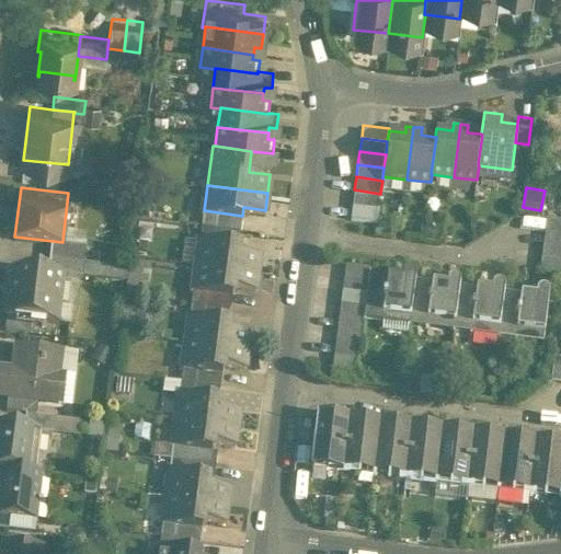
[(354,189),(354,191),(353,203),(379,206),(380,194),(354,189)]
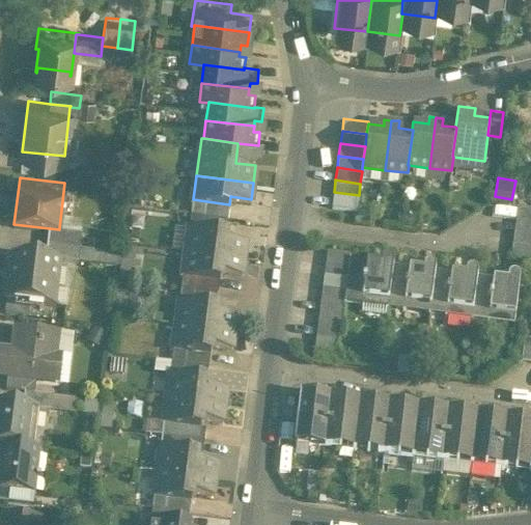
[(359,195),(334,192),(332,204),(357,208),(359,195)]
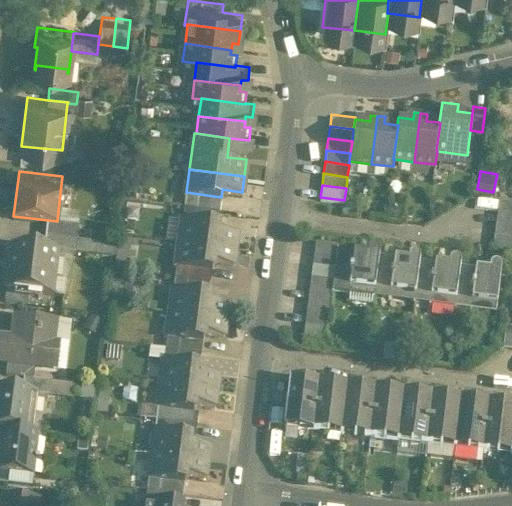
[(186,192),(184,204),(196,205),(220,209),(221,197),(186,192)]
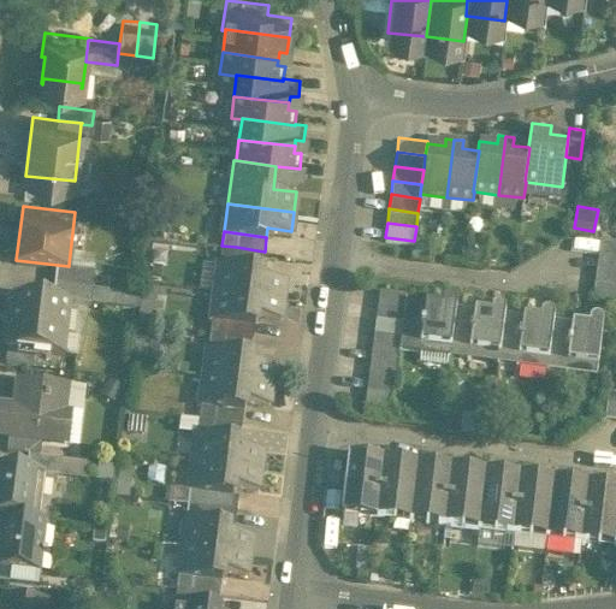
[(615,238),(600,236),(598,250),(615,253),(615,238)]
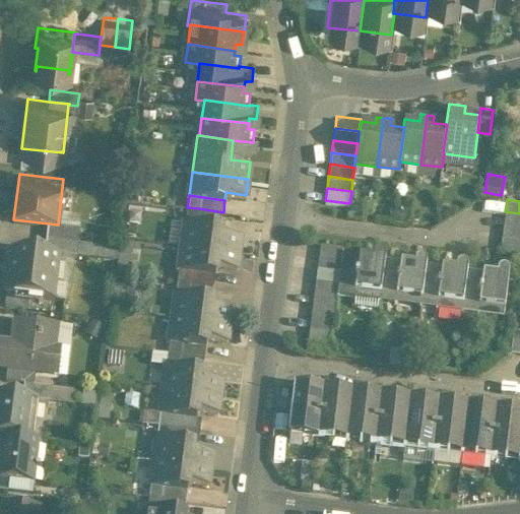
[(199,208),(187,207),(186,219),(198,220),(199,208)]
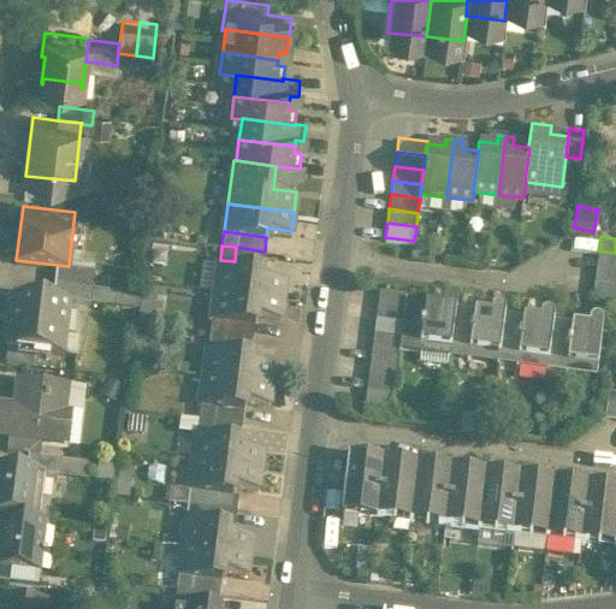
[(265,252),(236,247),(235,261),(262,265),(265,252)]
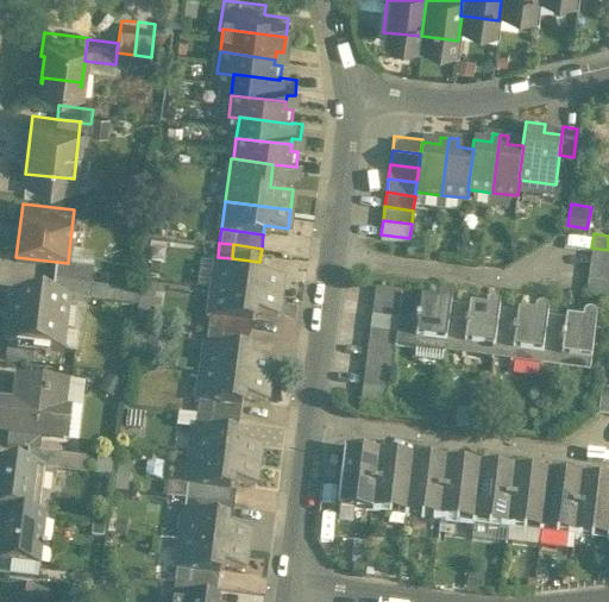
[(608,250),(591,248),(590,262),(608,264),(608,250)]
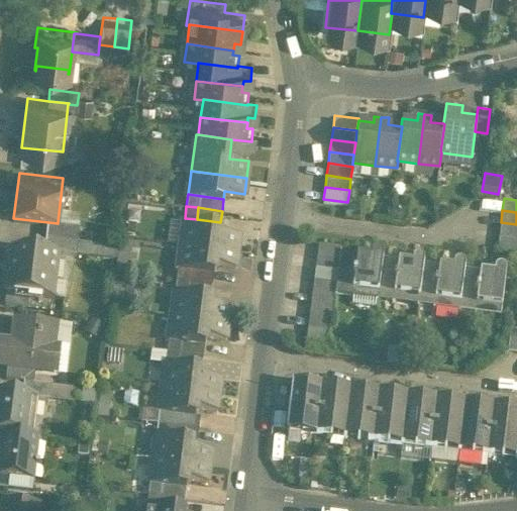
[(197,219),(185,218),(182,241),(237,249),(239,232),(219,229),(220,222),(197,219)]
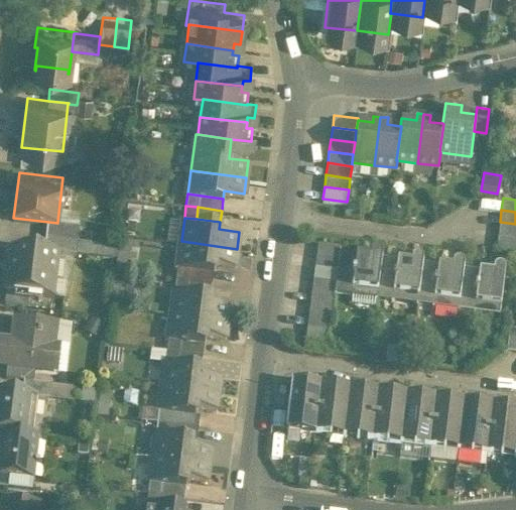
[(57,223),(48,222),(46,235),(77,238),(79,224),(57,222),(57,223)]
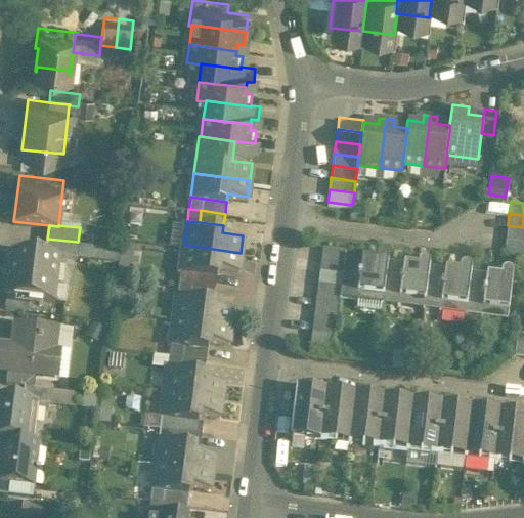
[(523,227),(508,225),(506,238),(523,240),(523,227)]
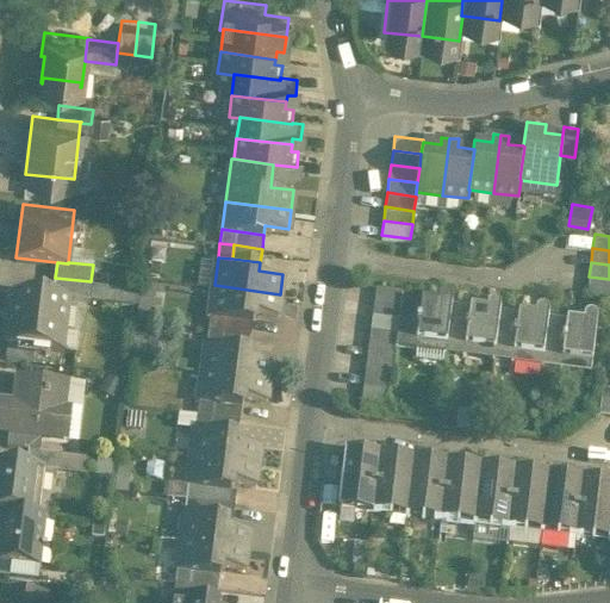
[(609,279),(589,277),(587,291),(609,293),(609,279)]
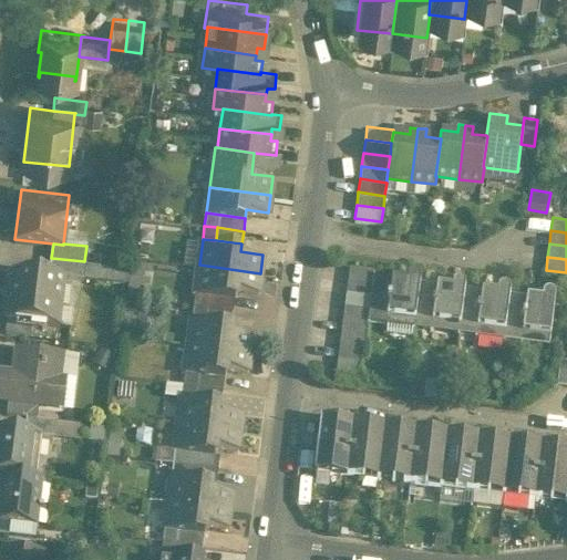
[(84,261),(51,258),(50,271),(62,273),(62,275),(83,277),(84,261)]
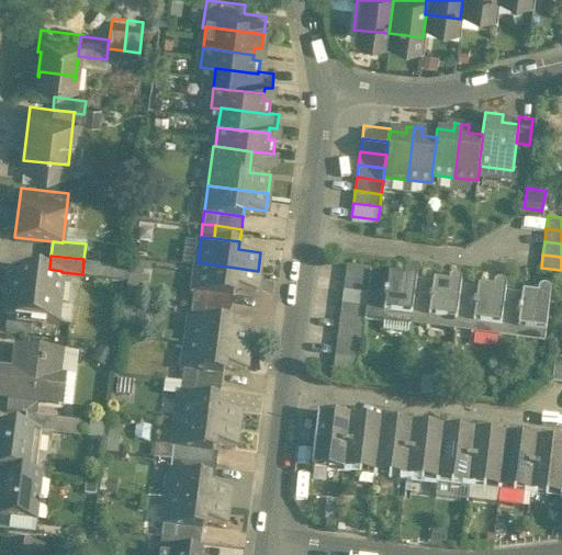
[(371,264),(347,261),(345,273),(370,276),(371,264)]
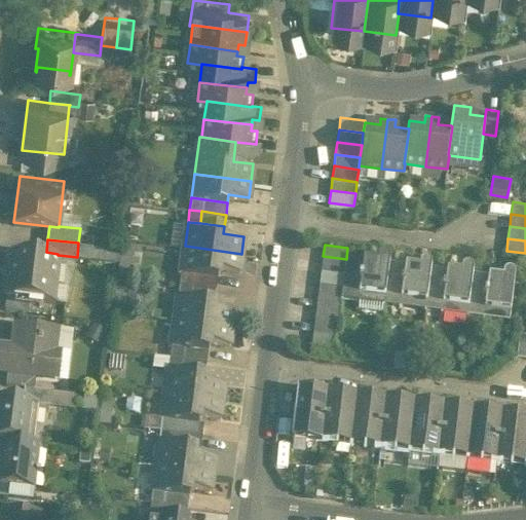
[(241,254),(185,246),(182,270),(218,274),(219,267),(239,270),(241,254)]
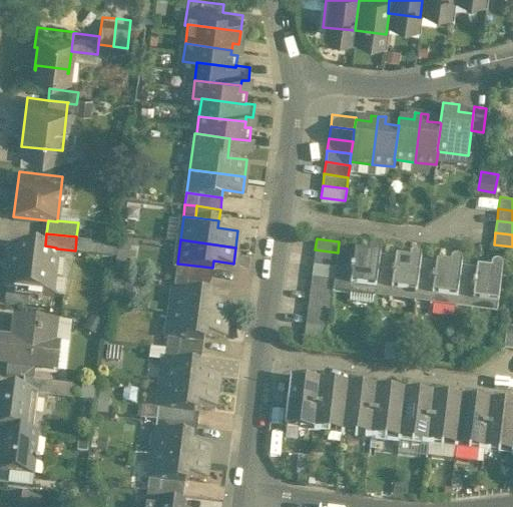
[(45,245),(11,241),(11,242),(14,243),(12,267),(8,267),(5,288),(6,288),(30,291),(54,294),(54,293),(51,292),(56,248),(56,247),(45,245)]
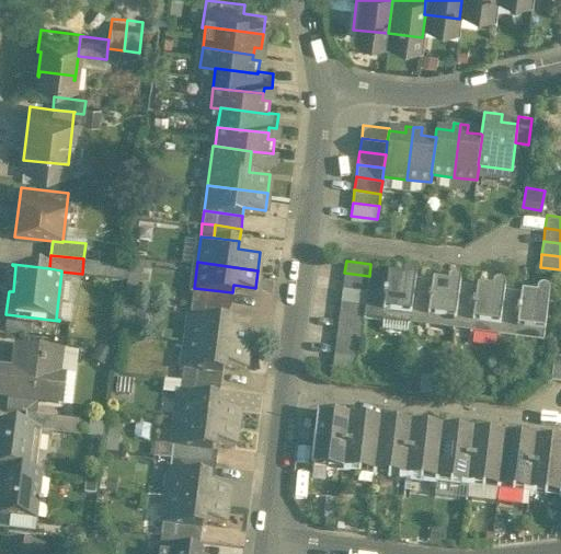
[(414,277),(370,270),(364,316),(384,319),(382,326),(407,330),(408,322),(409,322),(414,277)]
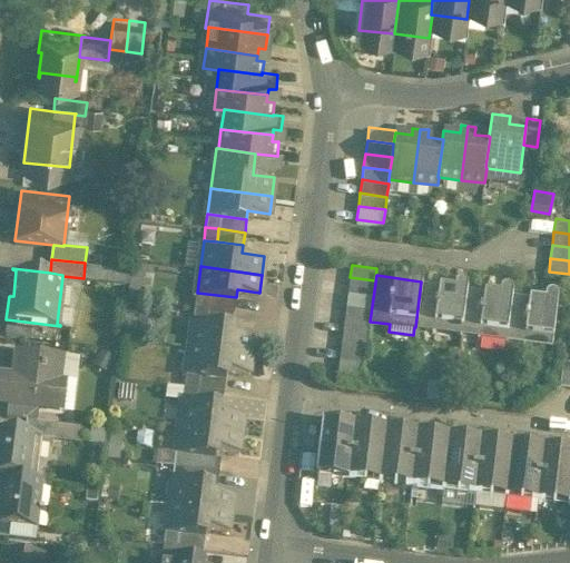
[(375,280),(350,277),(349,290),(373,294),(375,280)]
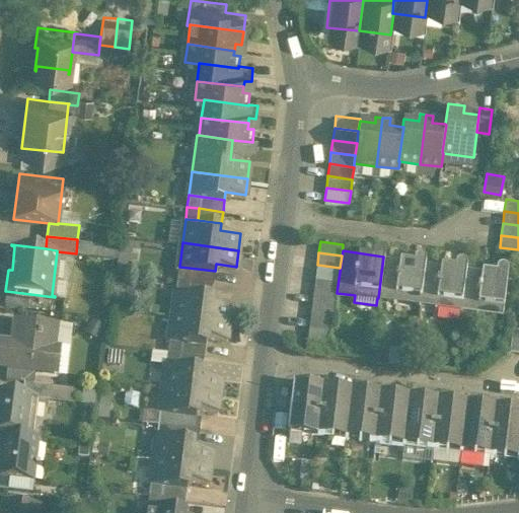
[(425,262),(383,257),(378,298),(396,300),(397,291),(420,294),(419,303),(420,303),(425,262)]
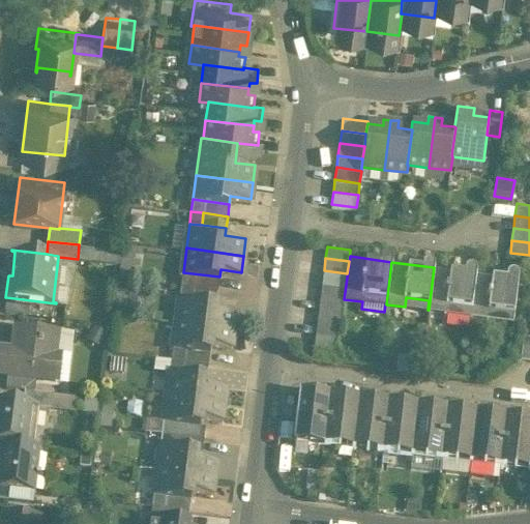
[(476,272),(434,267),(429,310),(446,312),(448,302),(471,306),(470,315),(476,272)]
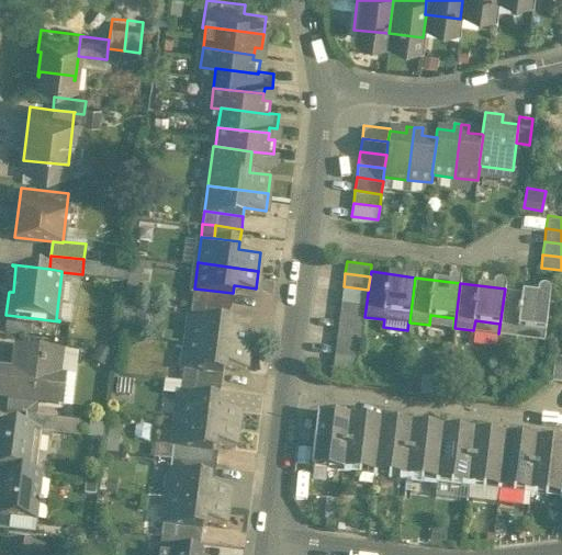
[(368,290),(344,286),(341,299),(367,303),(368,290)]
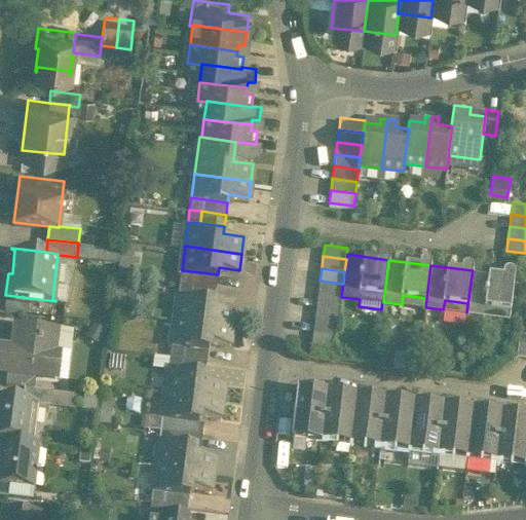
[(218,274),(182,270),(180,283),(217,287),(218,274)]
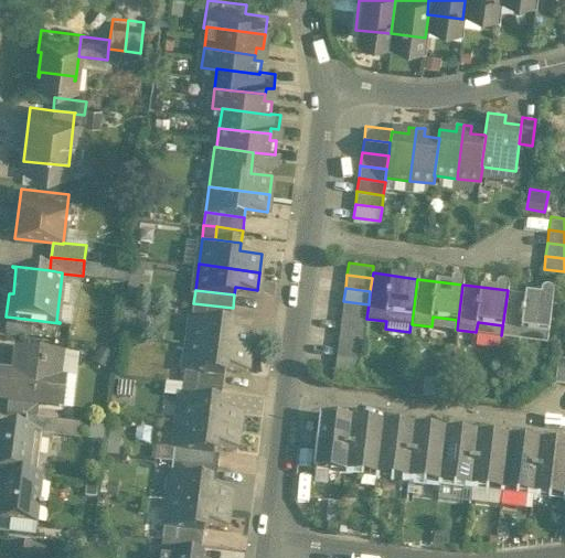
[(553,297),(508,290),(501,335),(521,339),(522,329),(547,332),(546,342),(547,342),(553,297)]
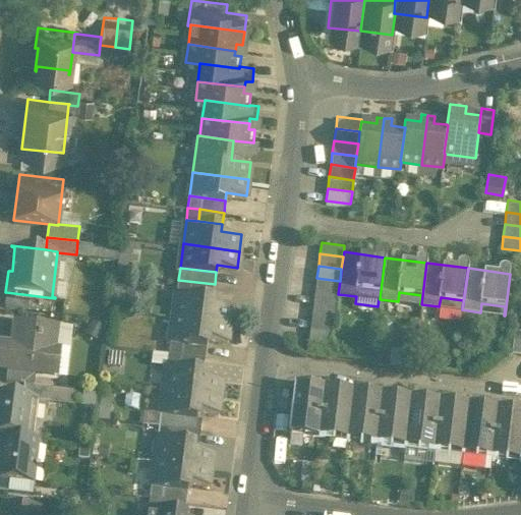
[(340,281),(316,278),(315,290),(338,293),(340,281)]
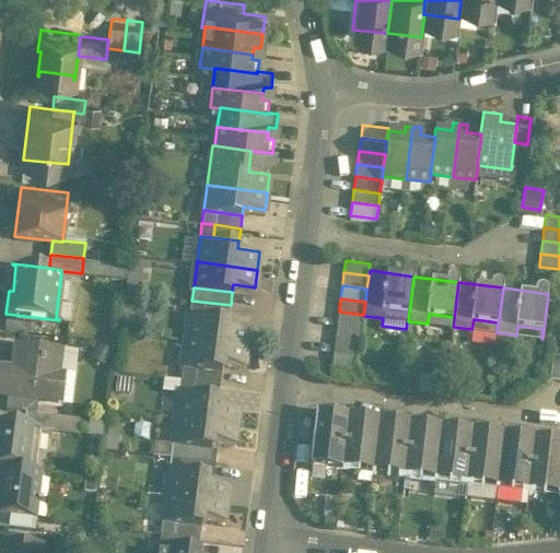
[(191,302),(177,299),(175,312),(189,314),(189,313),(191,302)]
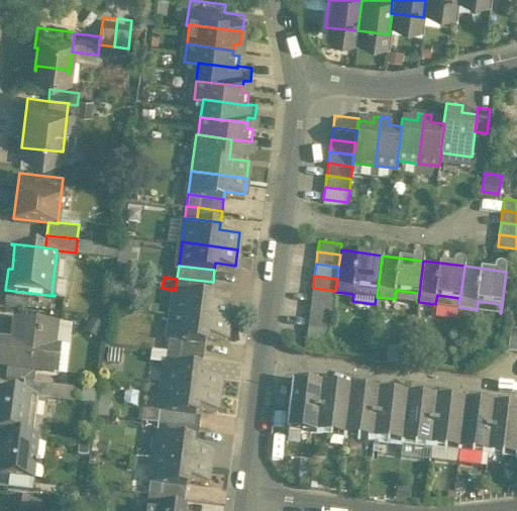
[(213,282),(177,278),(177,279),(175,289),(211,294),(213,282)]
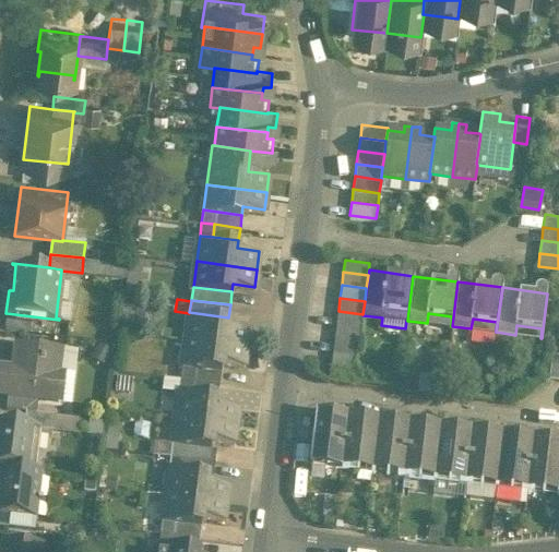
[(363,314),(339,311),(336,324),(360,327),(363,314)]
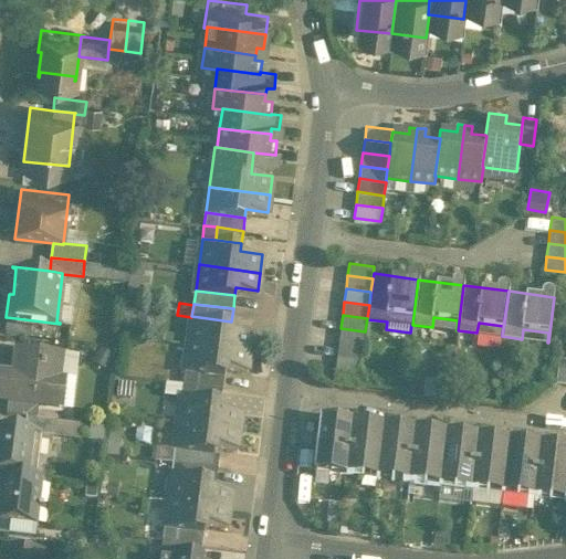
[(231,322),(191,316),(191,317),(188,343),(250,350),(252,333),(230,329),(231,322)]
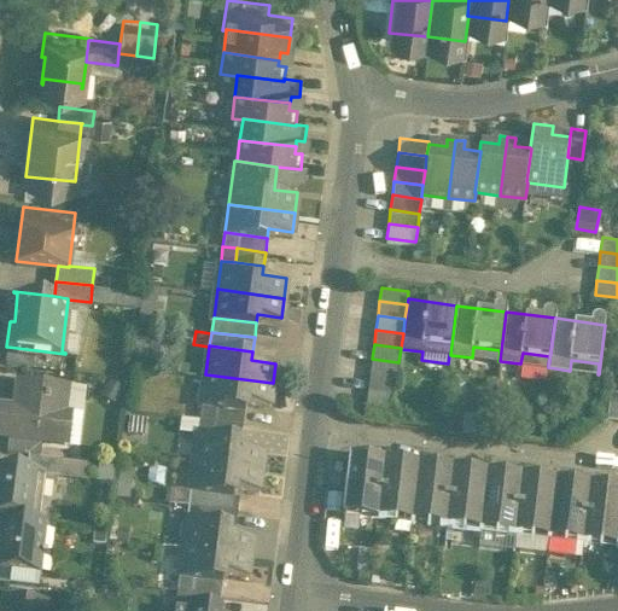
[(36,350),(7,347),(6,361),(34,365),(36,350)]
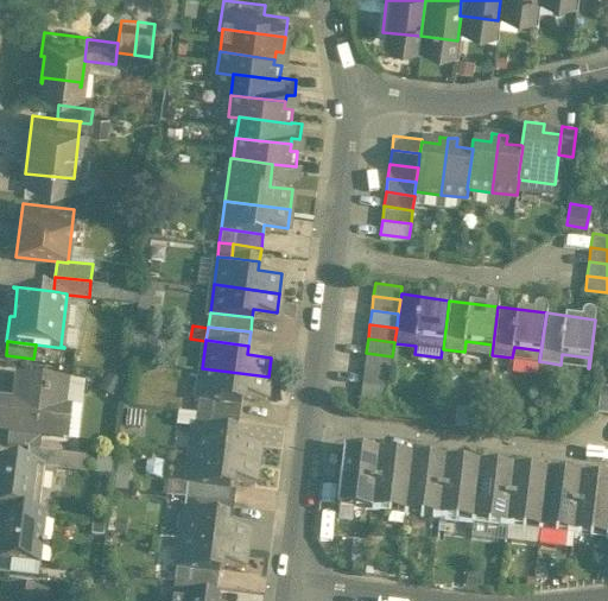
[(392,356),(366,353),(365,367),(391,371),(392,356)]
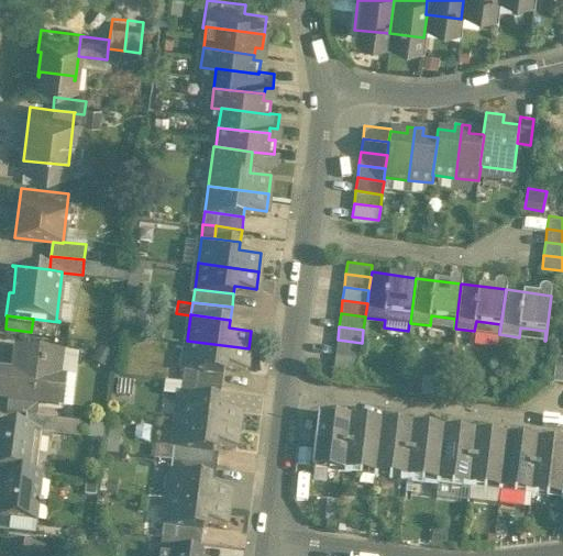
[(362,343),(338,340),(335,353),(360,356),(362,343)]
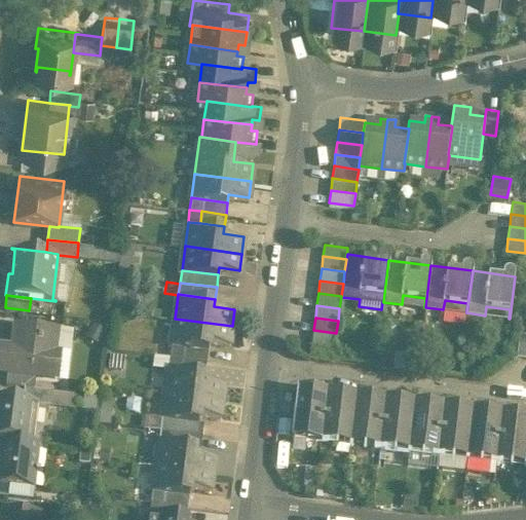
[(232,326),(175,319),(172,342),(209,347),(210,340),(230,343),(232,326)]
